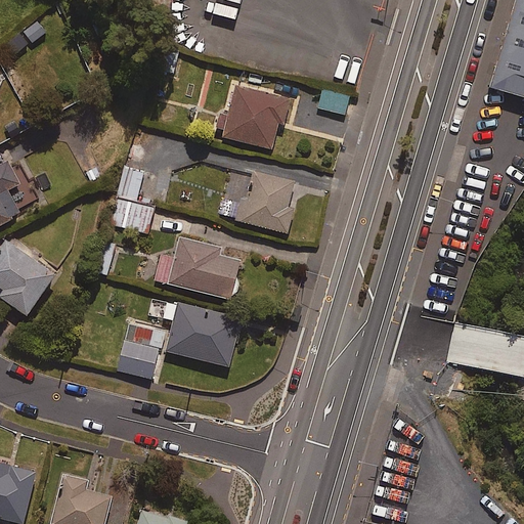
[(523,0),(515,0),(489,87),(523,97),(523,0)]
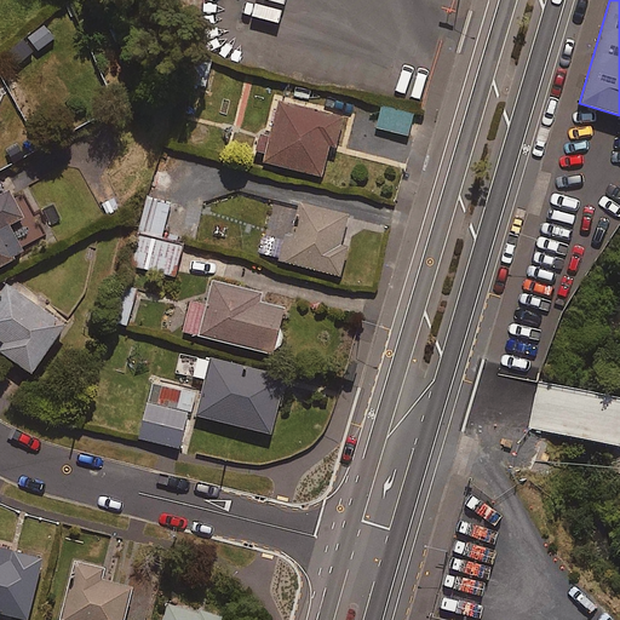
[(344,118),(280,102),(265,161),(323,176),(331,144),(337,145),(344,118)]
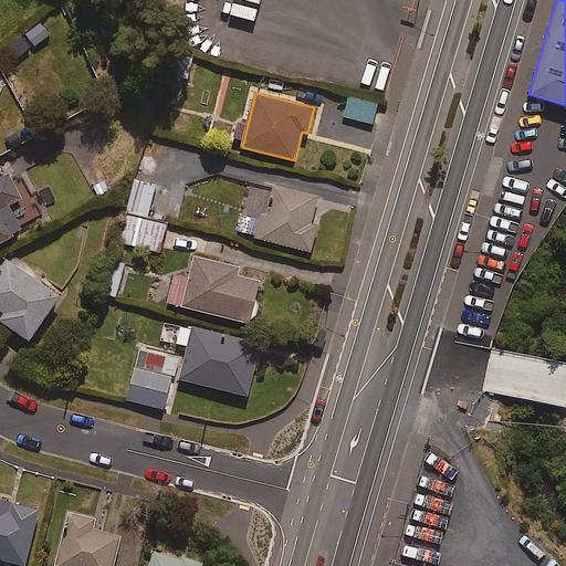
[(378,104),(348,96),(343,116),(373,124),(378,104)]
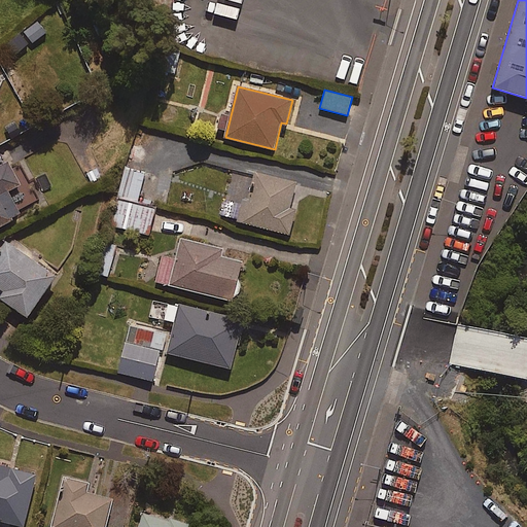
[(13,172),(7,162),(0,165),(0,225),(21,215),(8,190),(30,179),(23,167),(13,172)]
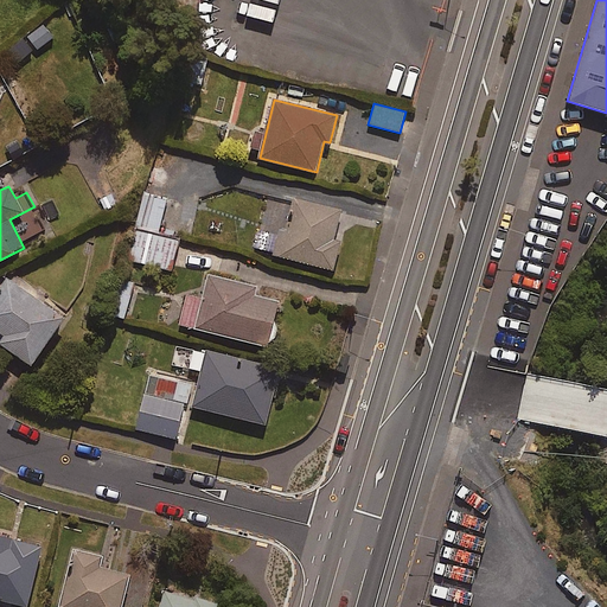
[(128,225),(152,232),(163,197),(139,190),(128,225)]
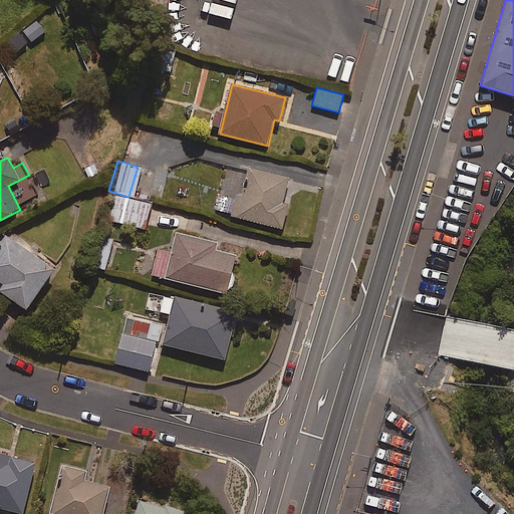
[(251,175),(227,169),(216,210),(283,228),(289,205),(282,203),(289,179),(253,169),(251,175)]
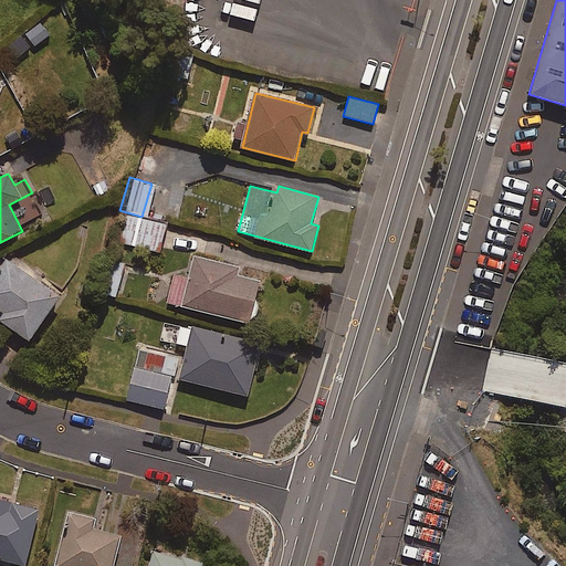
[(142,217),(119,210),(114,239),(153,248),(159,220),(142,217)]
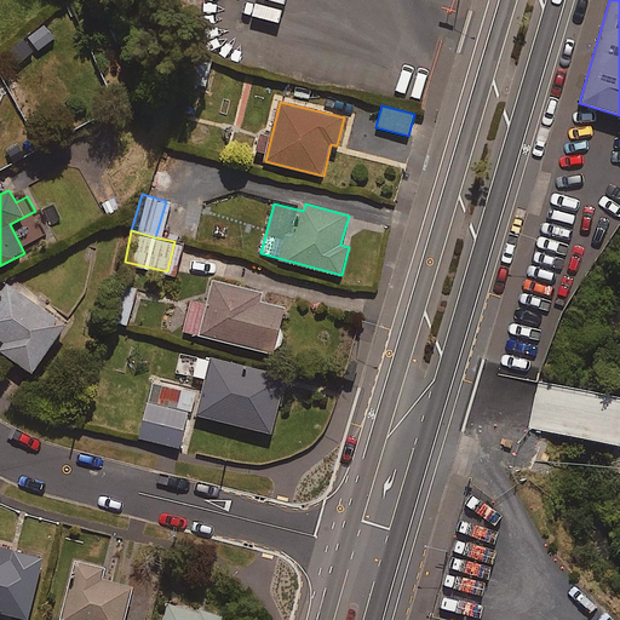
[(262,292),(214,280),(208,304),(190,300),(183,331),(275,354),(286,308),(259,302),(262,292)]
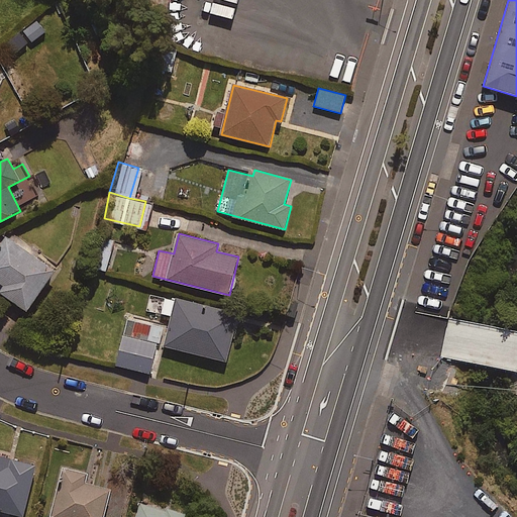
[(55,269),(6,236),(0,244),(0,282),(4,285),(0,291),(27,310),(55,269)]
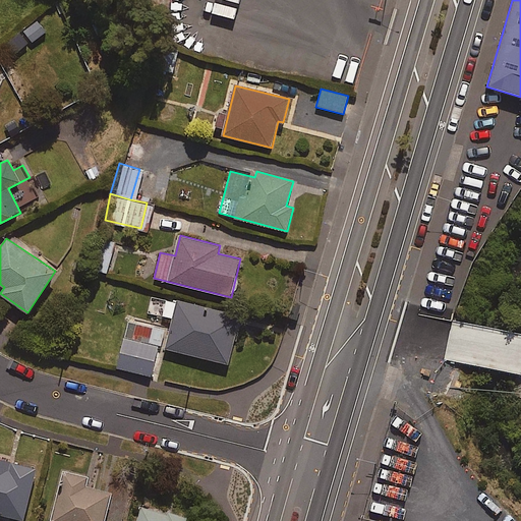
[(106,274),(115,244),(105,241),(97,271),(106,274)]
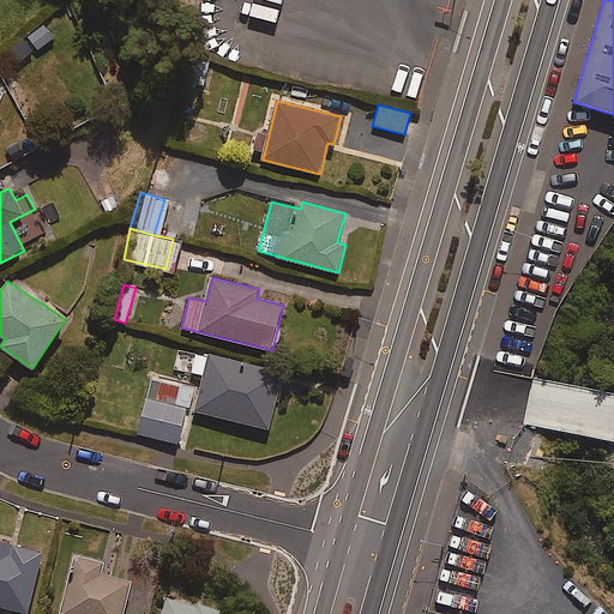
[(283,373),(197,350),(192,372),(204,375),(196,410),(269,429),(283,373)]
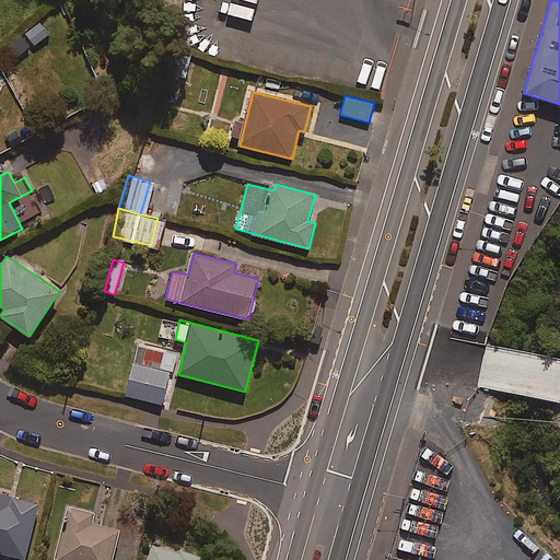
[(178,354),(138,345),(126,395),(162,404),(170,374),(173,375),(178,354)]
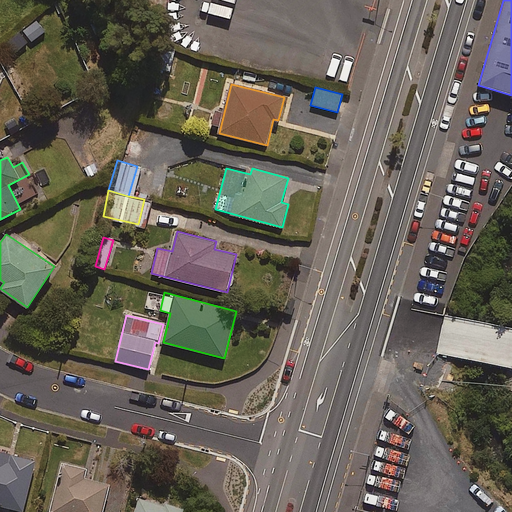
[(37,458),(0,449),(0,505),(24,511),(37,458)]
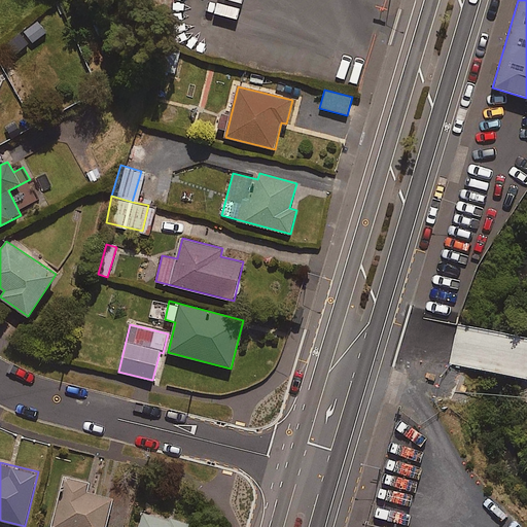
[(85,482),(64,477),(50,526),(106,526),(114,497),(83,490),(85,482)]
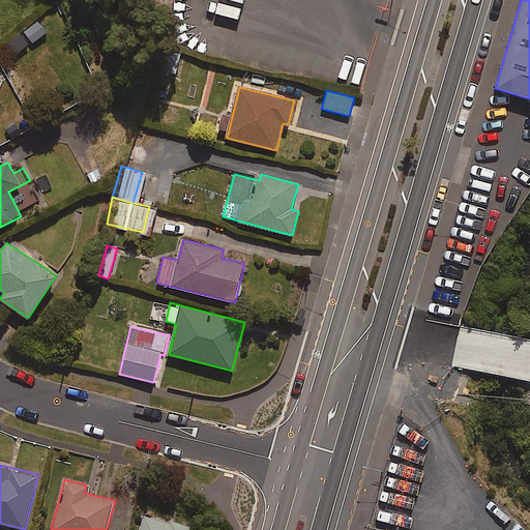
[(196,529),(144,514),(140,529),(196,529)]
